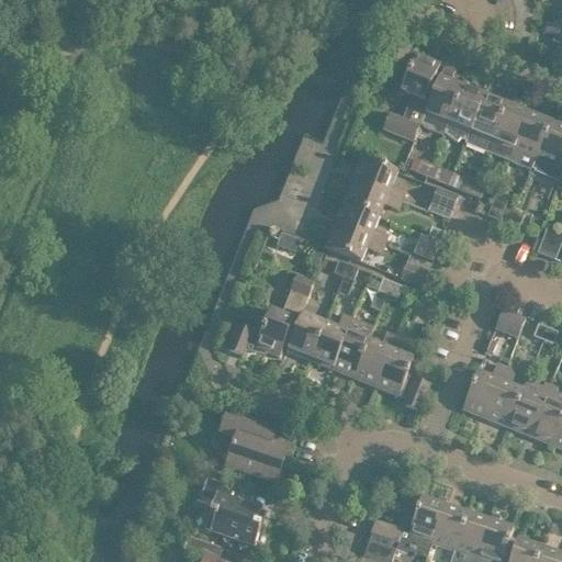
[(543,32),(555,34),(558,24),(544,22),(543,32)]
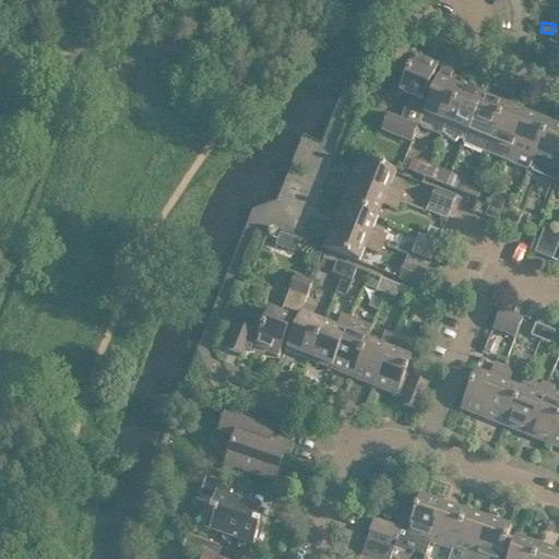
[(403,50),(408,37),(393,31),(383,57),(397,63),(399,62),(406,66),(396,90),(407,94),(397,119),(384,114),(378,128),(408,140),(425,100),(435,76),(430,74),(435,63),(411,54),(403,50)]
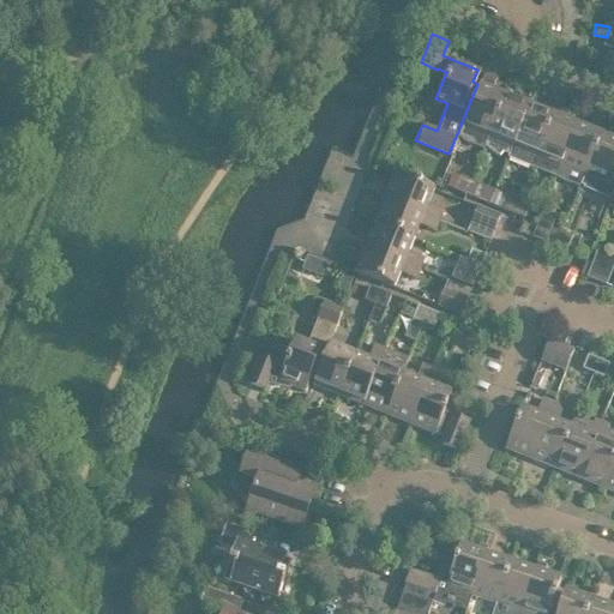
[(494,76),(482,71),(477,84),(467,110),(456,136),(481,145),(482,144),(503,95),(487,89),(489,83),(492,83),(494,76)]
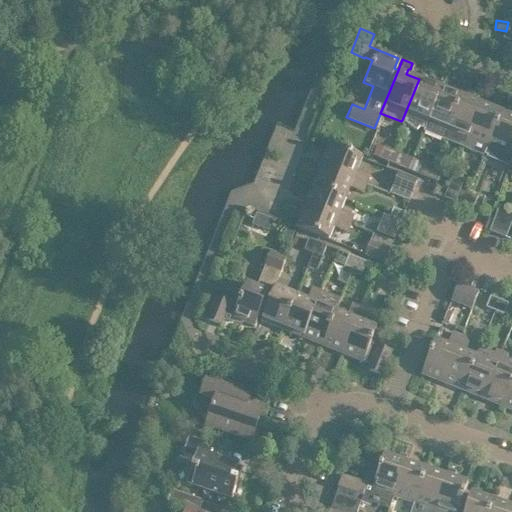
[(432,84),(419,79),(402,120),(415,129),(417,126),(422,128),(439,87),(441,81),(435,77),(434,78),(435,78),(432,84)]
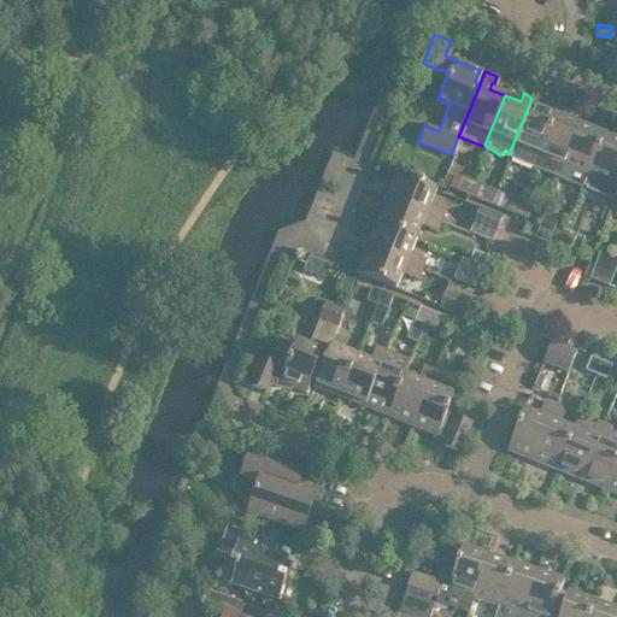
[(552,115),(529,105),(509,154),(507,156),(532,165),(552,115)]
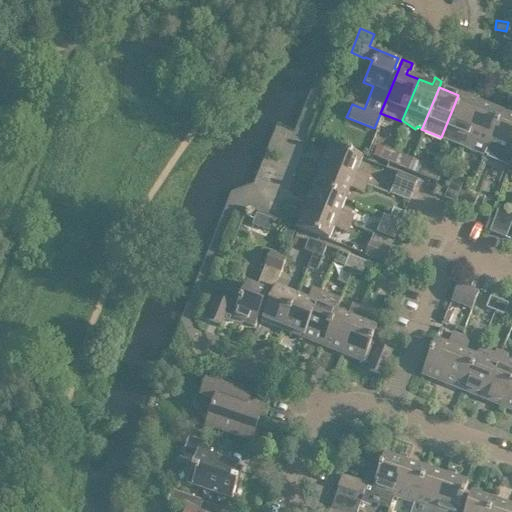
[(478,103),(458,95),(441,137),(461,145),(478,103)]
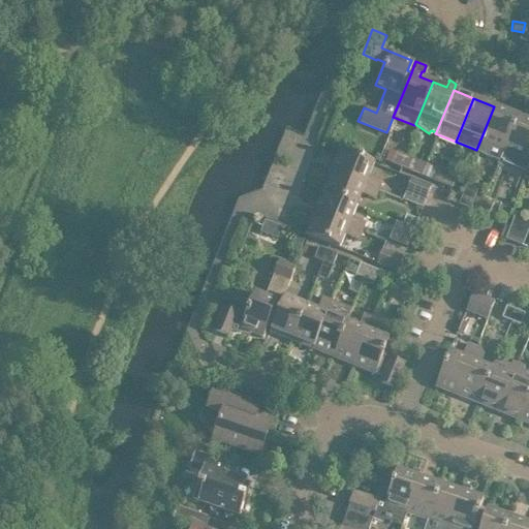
[(516,115),(494,106),(476,150),(497,158),(498,157),(516,115)]
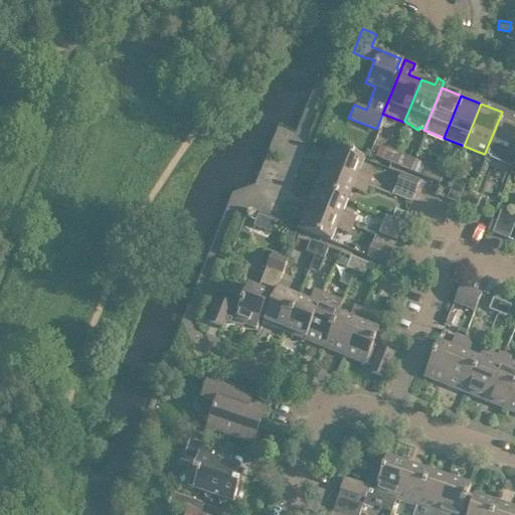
[(514,117),(502,112),(485,153),(505,161),(504,163),(506,164),(503,171),(507,173),(514,153),(514,117)]
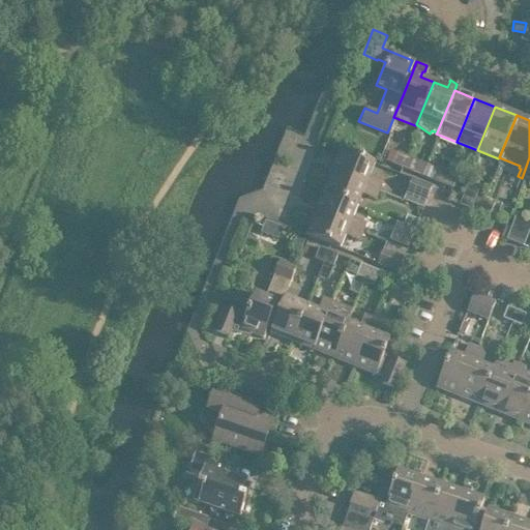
[(381,180),(367,174),(372,162),(337,148),(328,170),(363,183),(377,189),(381,180)]
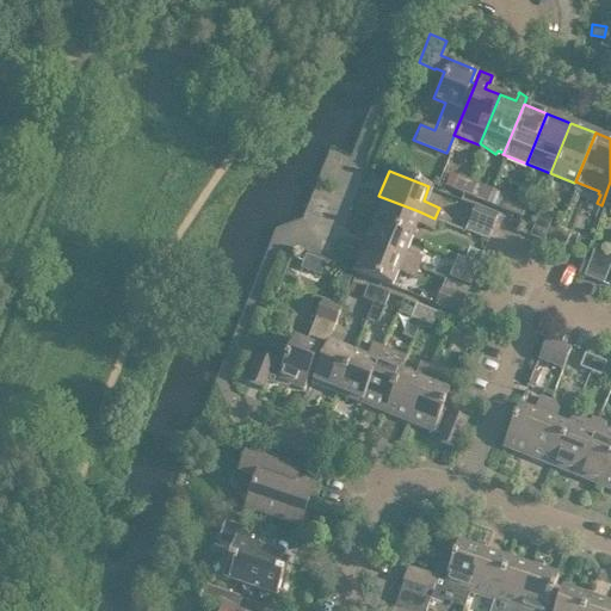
[(460,191),(466,178),(455,174),(449,187),(460,191)]
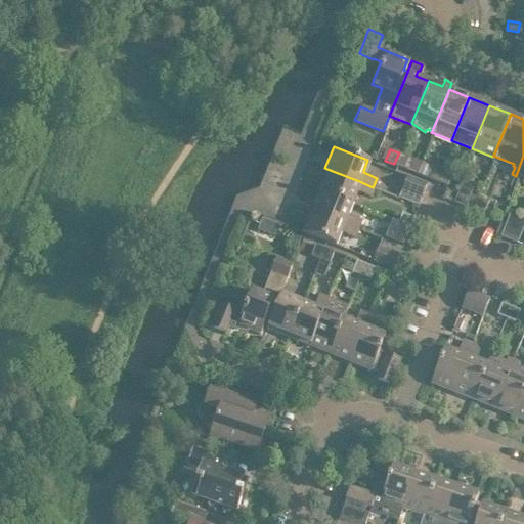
[(399,153),(394,164),(415,172),(420,161),(399,153)]
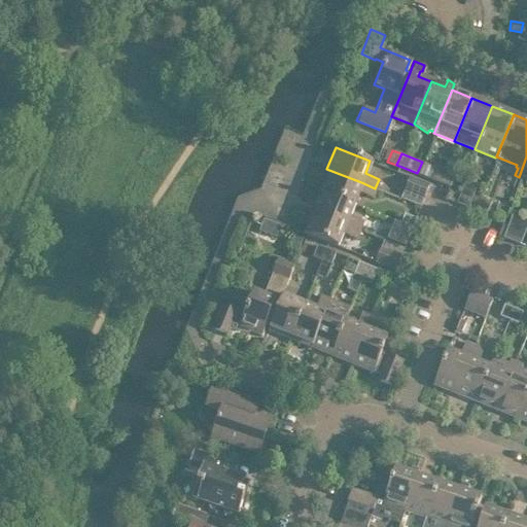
[(437,181),(443,170),(433,167),(428,178),(437,181)]
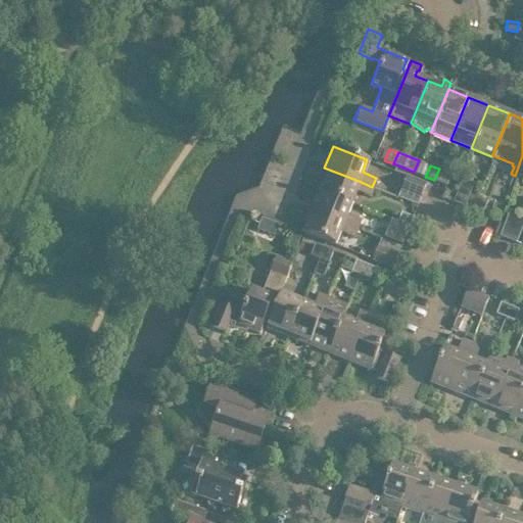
[(372,187),(359,181),(324,168),(316,188),(350,201),(354,190),(369,195),(372,187)]
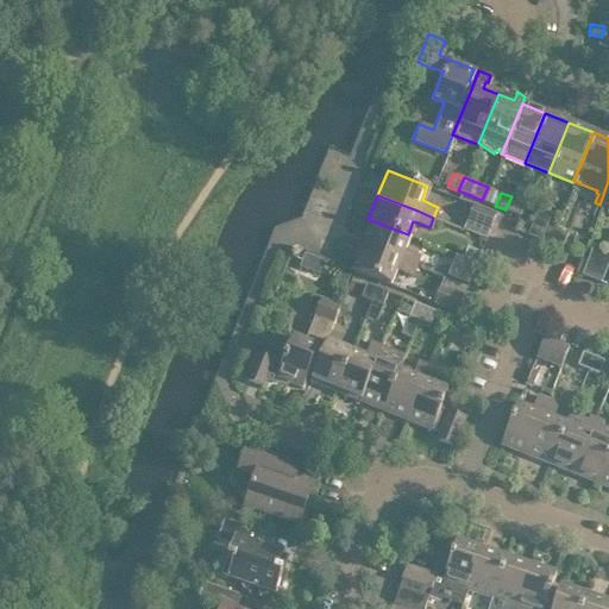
[(506,209),(516,214),(522,201),(512,196),(506,209)]
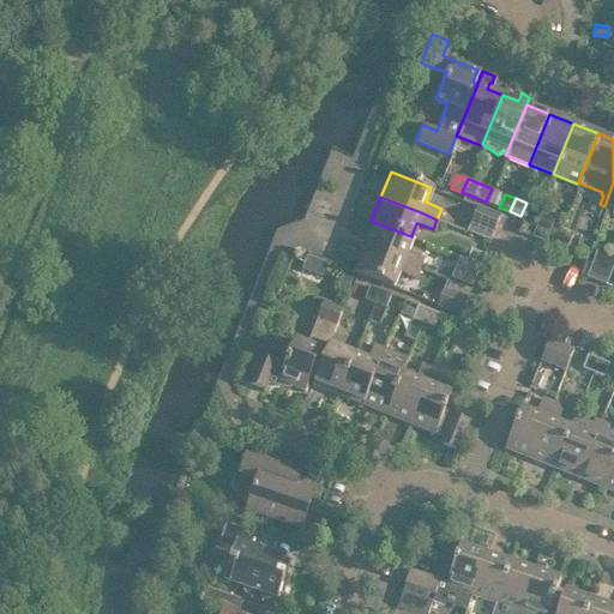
[(464,230),(488,239),(498,215),(474,205),(464,230)]
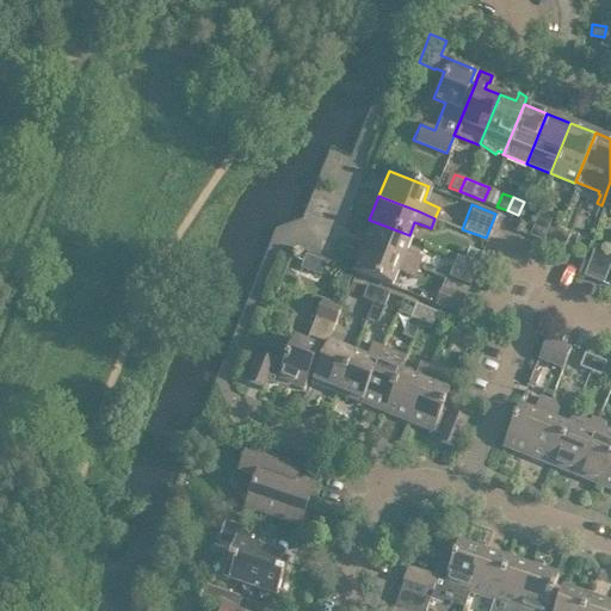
[(550,244),(555,230),(545,226),(550,213),(537,208),(526,234),(550,244)]
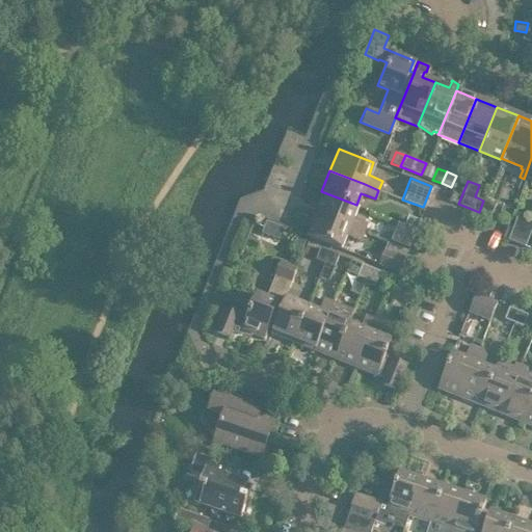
[(366,222),(351,216),(356,205),(321,191),(313,212),(348,227),(362,232),(366,222)]
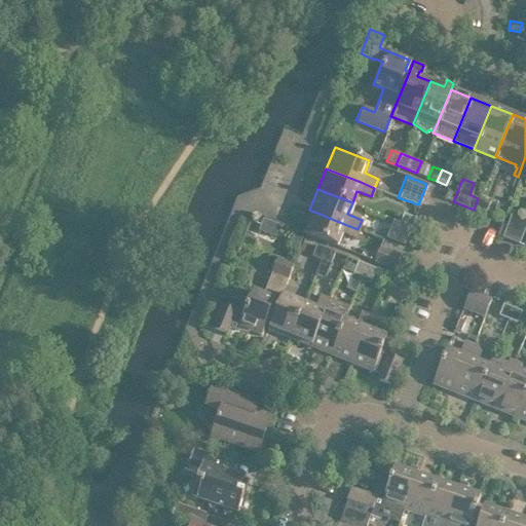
[(474,210),(483,213),(487,201),(478,198),(474,210)]
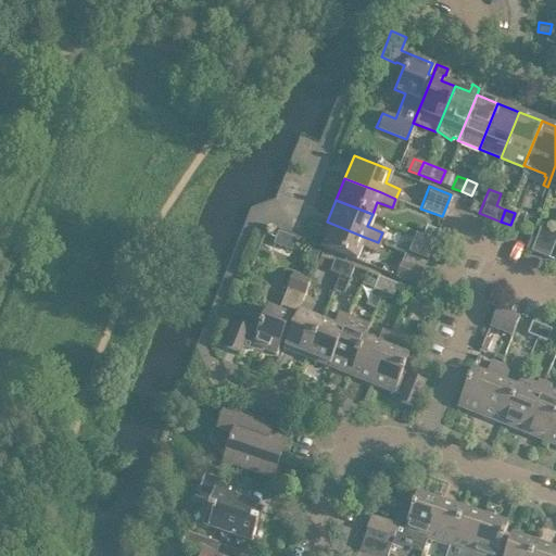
[(378,242),(364,237),(327,222),(318,244),(354,260),(359,245),(375,252),(378,242)]
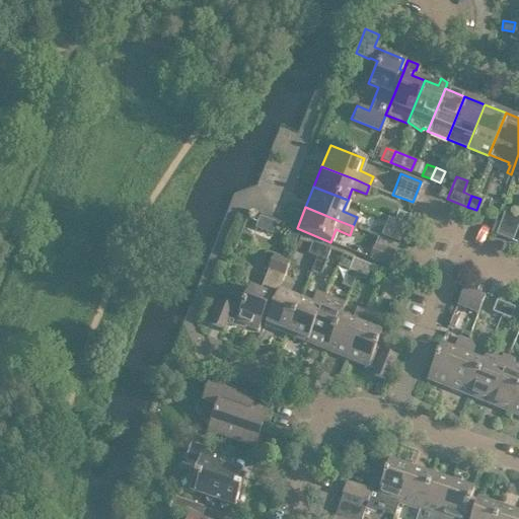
[(396,210),(392,218),(403,223),(408,214),(396,210)]
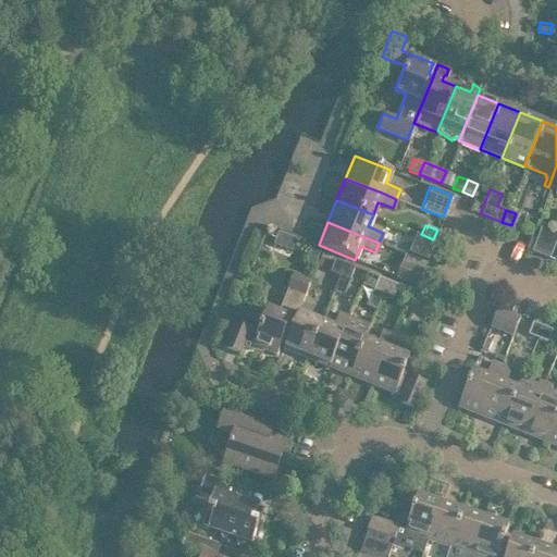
[(530,250),(547,257),(556,233),(539,226),(530,250)]
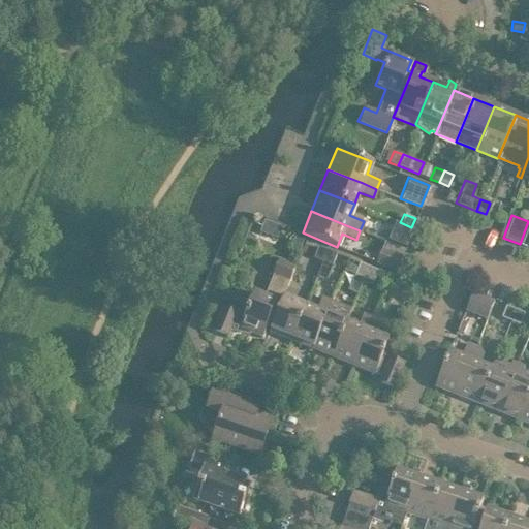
[(386,238),(404,245),(411,227),(400,222),(394,220),(386,238)]
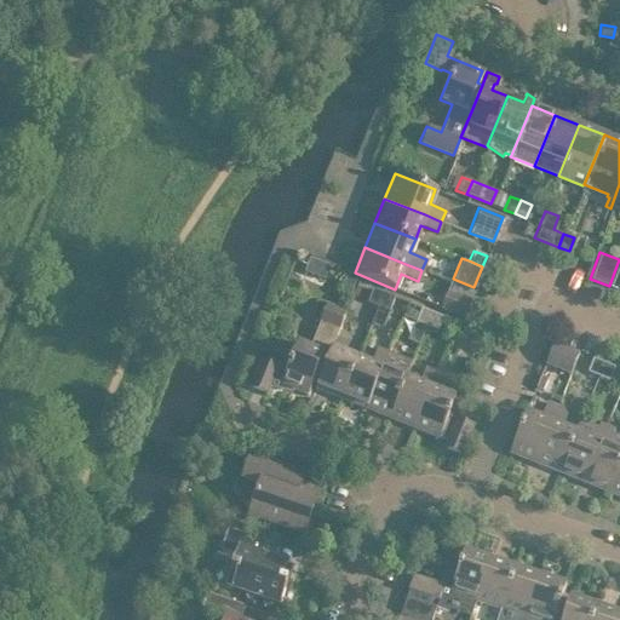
[(354,277),(344,273),(338,288),(348,292),(354,277)]
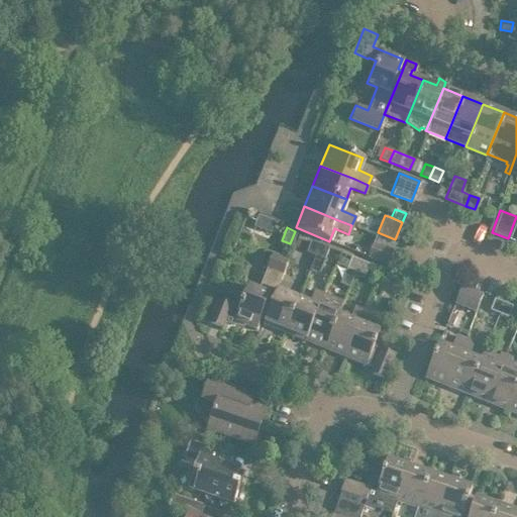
[(374,235),(366,255),(385,264),(394,243),(374,235)]
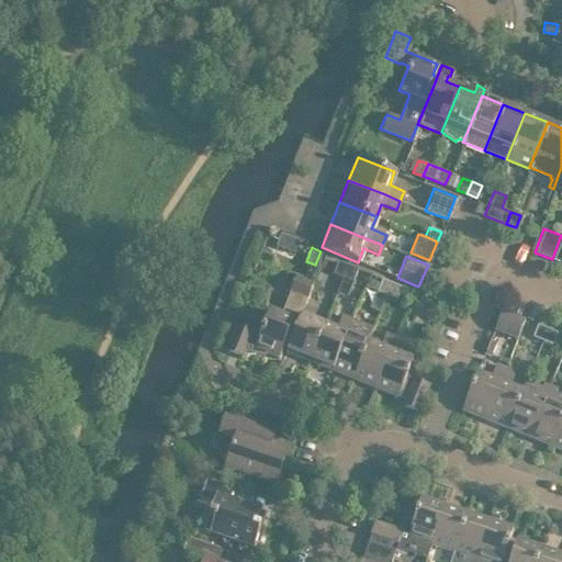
[(332,272),(341,277),(346,265),(336,260),(332,272)]
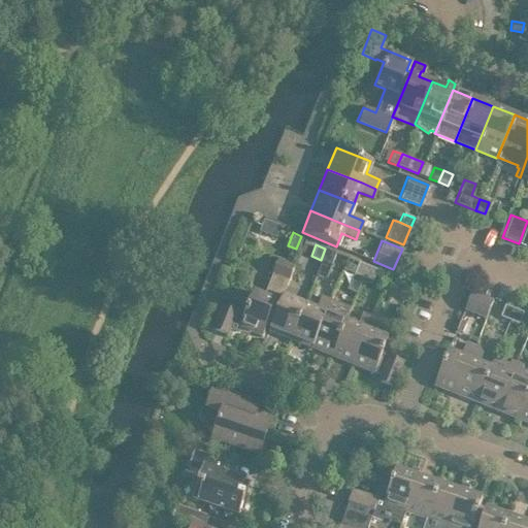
[(330,263),(334,252),(325,249),(321,260),(330,263)]
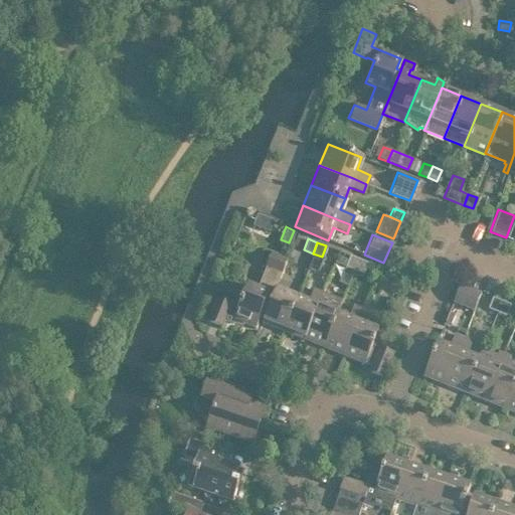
[(216,297),(206,321),(219,326),(224,314),(231,317),(230,320),(239,323),(240,321),(253,326),(267,294),(271,295),(286,259),(270,251),(264,266),(265,266),(255,288),(245,284),(236,306),(229,303),(229,302),(216,297)]
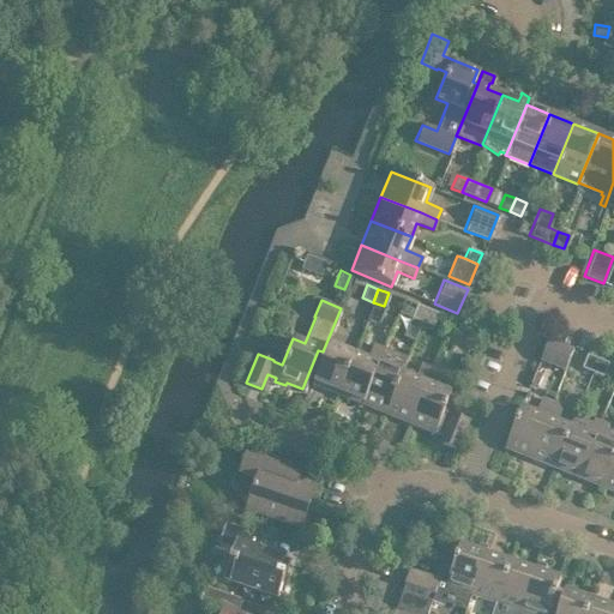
[(410,317),(421,321),(426,308),(415,304),(410,317)]
